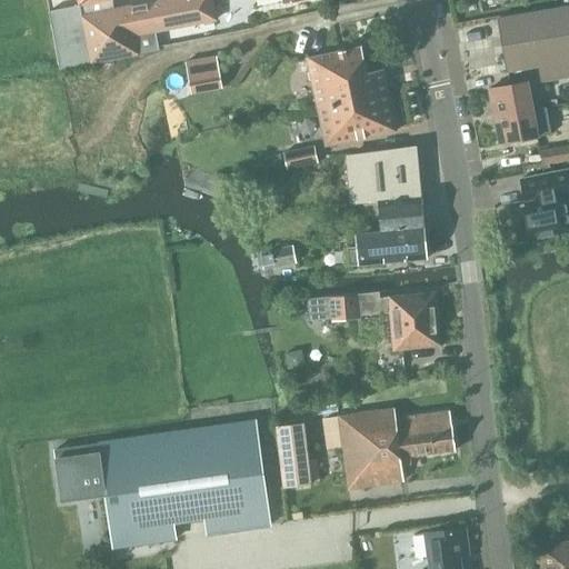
[(163,0),(81,16),(90,63),(159,50),(155,31),(215,20),(211,0),(163,0)]
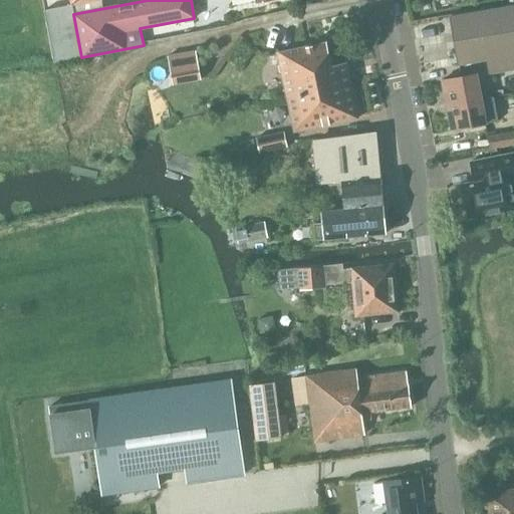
[(487,60),(513,54),(513,6),(449,17),(457,65),(487,60)]
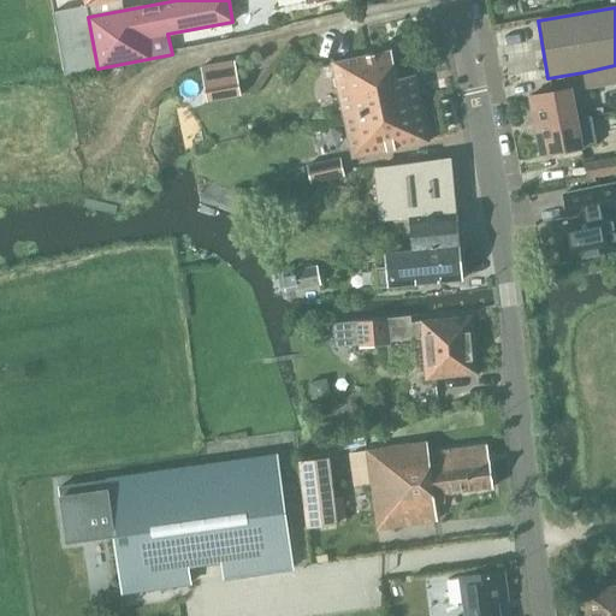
[(332,64),(343,118),(420,101),(414,75),(397,80),(391,51),(332,64)]
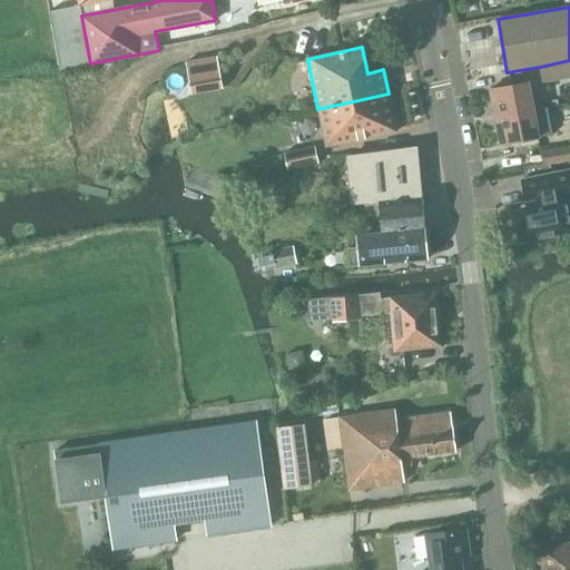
[(185,64),(192,94),(222,88),(216,58),(185,64)]
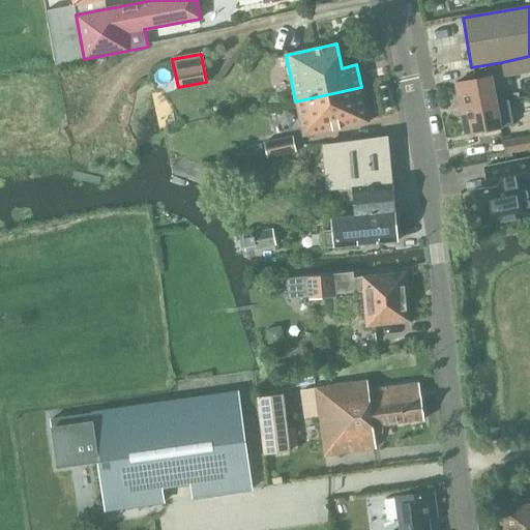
[(529,56),(502,62),(504,76),(529,71),(529,56)]
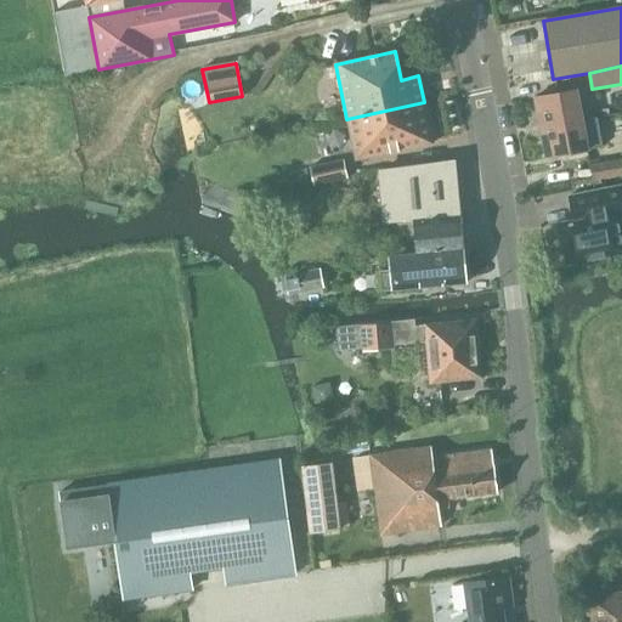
[(535,97),(539,128),(581,119),(576,90),(535,97)]
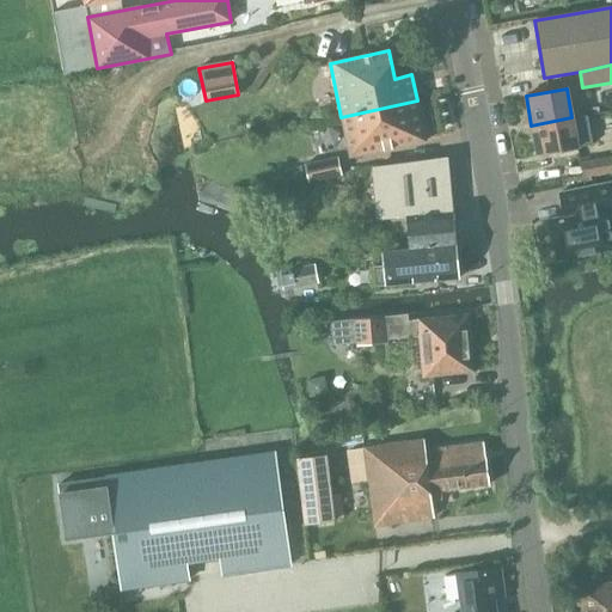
[(417,101),(341,117),(350,157),(426,140),(417,101)]
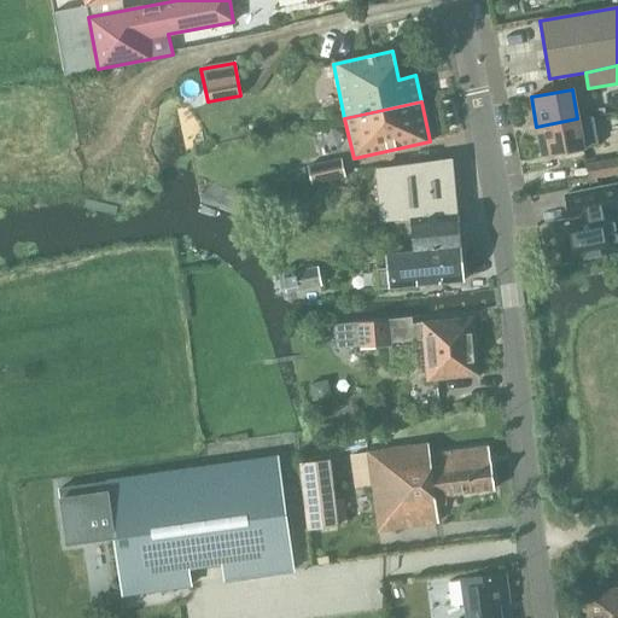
[(583,120),(589,145),(599,141),(593,117),(583,120)]
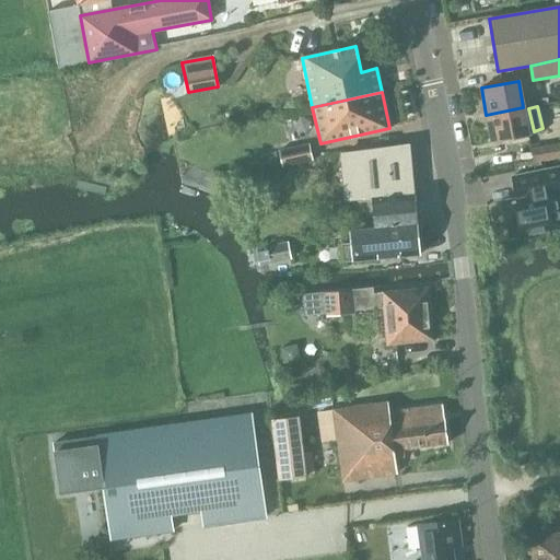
[(523,107),(486,115),(491,142),(528,135),(523,107)]
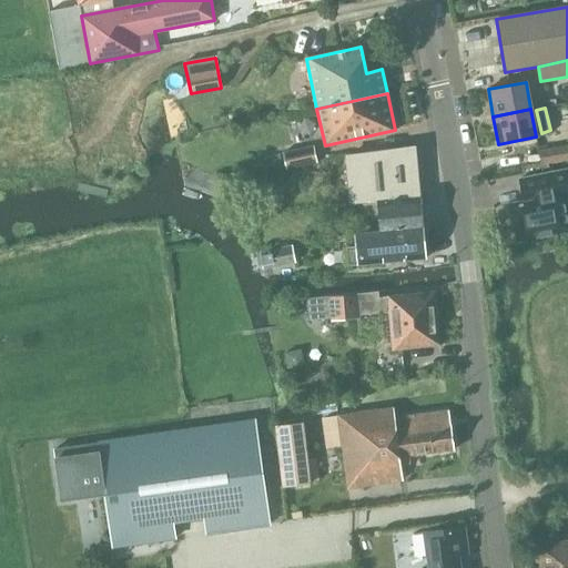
[(567,145),(538,151),(540,164),(567,159),(567,145)]
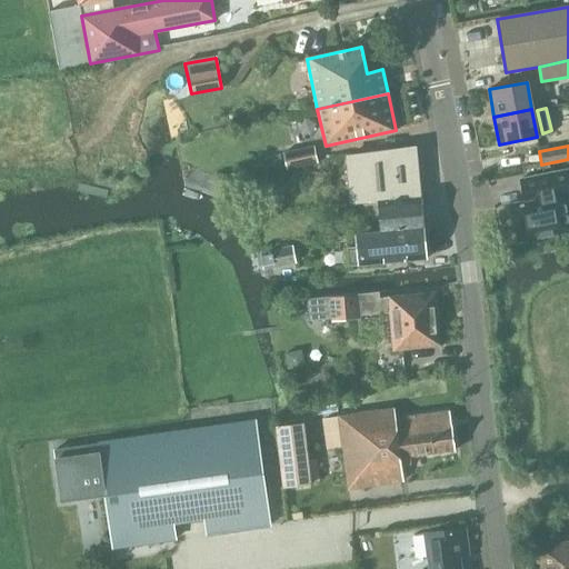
[(283,153),(287,169),(318,162),(315,147),(283,153)]
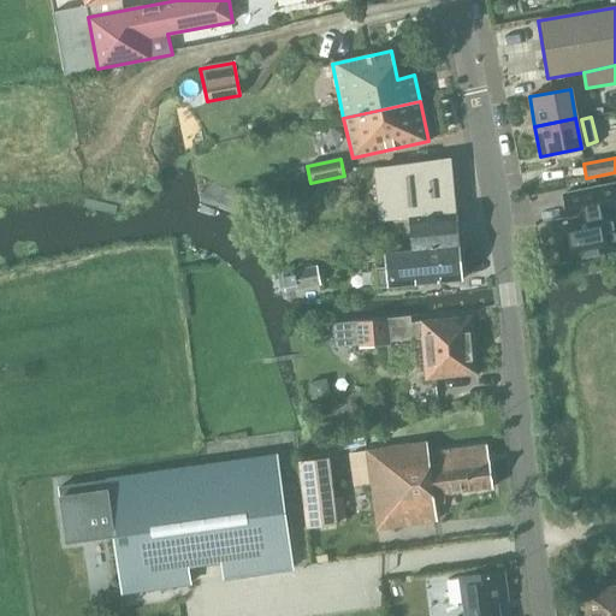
[(381,219),(395,218),(454,213),(449,160),(377,169),(381,219)]
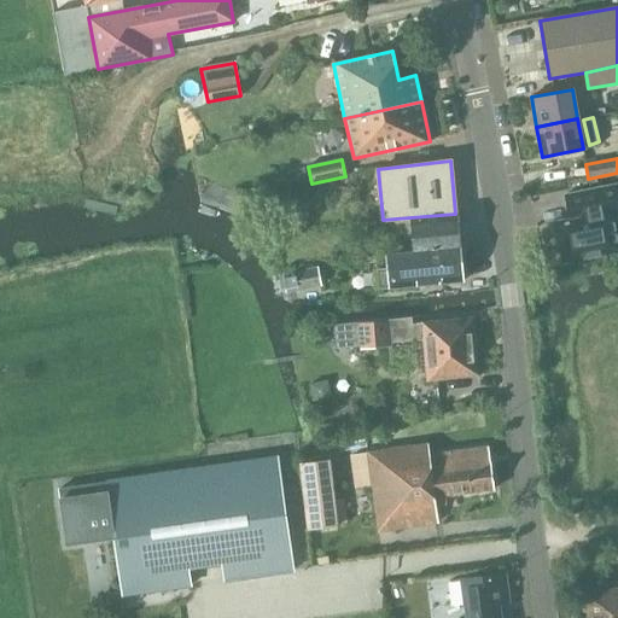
[(563,262),(586,257),(617,250),(617,243),(612,214),(617,211),(617,184),(565,194),(570,219),(554,221),(563,262)]
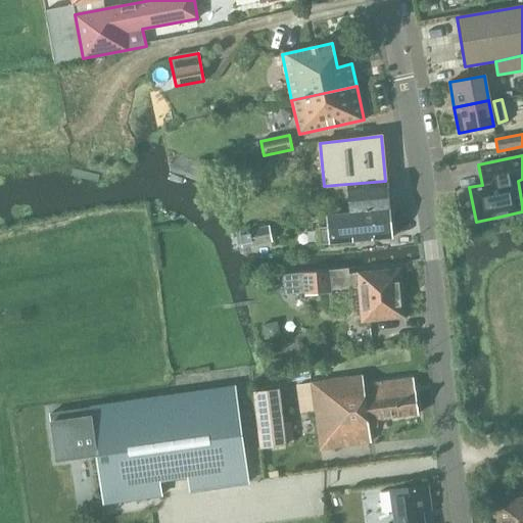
[(349,197),(350,211),(388,208),(385,181),(335,185),(336,198),(349,197)]
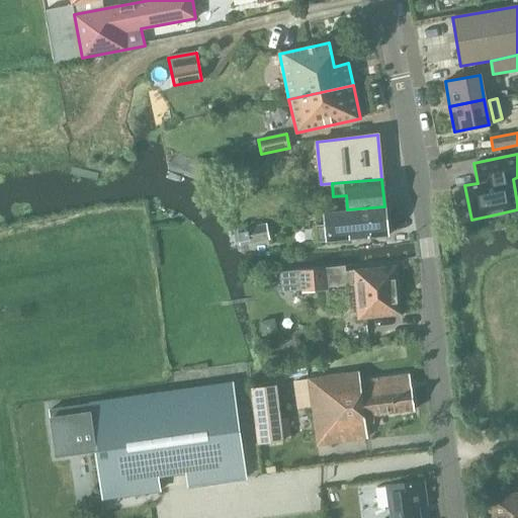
[(384,206),(347,209),(325,211),(326,219),(316,220),(318,242),(328,241),(387,235),(384,206)]
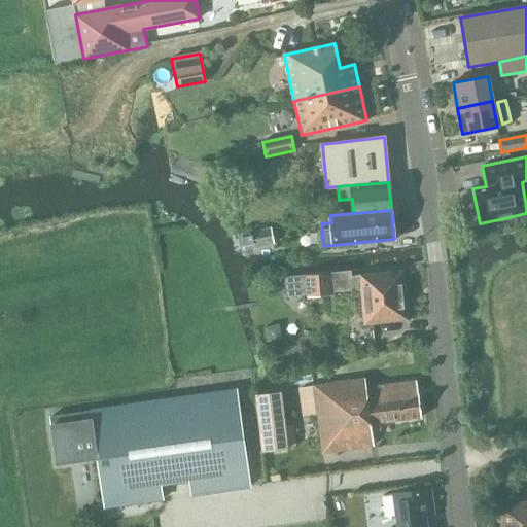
[(243,234),(246,249),(275,243),(272,227),(243,234)]
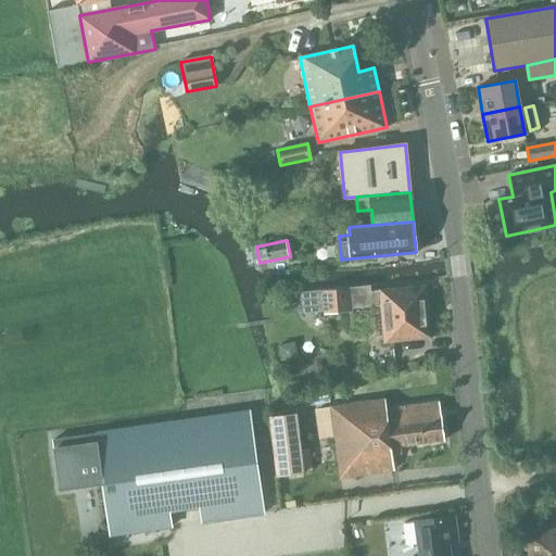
[(426,286),(370,291),(370,286),(300,292),(302,314),(324,312),(324,314),(352,311),(352,308),(381,305),(384,342),(430,338),(426,286)]
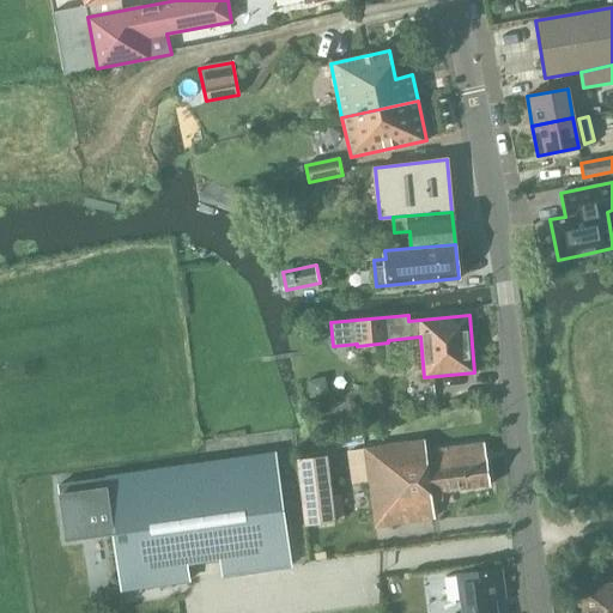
[(365,456),(353,457),(354,469),(368,468),(375,527),(435,519),(432,501),(443,499),(442,492),(490,485),(484,443),(426,450),(424,439),(364,448),(365,456)]
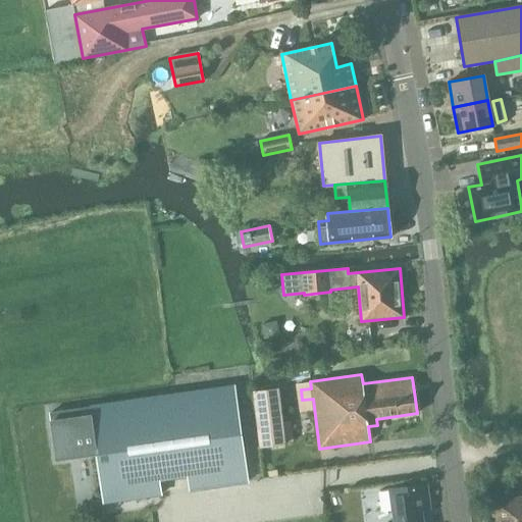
[(49,413),(56,460),(96,455),(103,502),(161,493),(159,478),(187,474),(189,489),(248,481),(235,386),(49,413)]
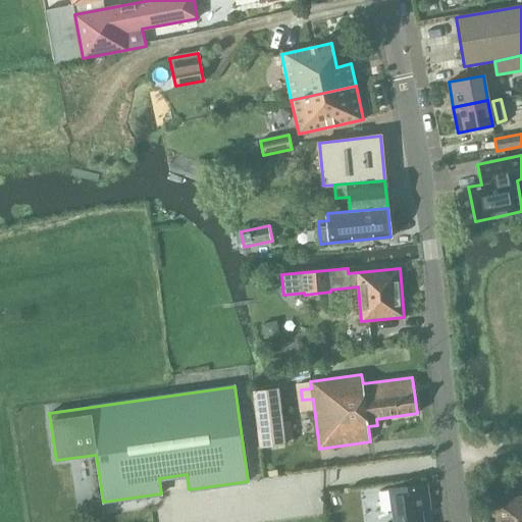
[(278,387),(253,390),(260,448),(284,444),(278,387)]
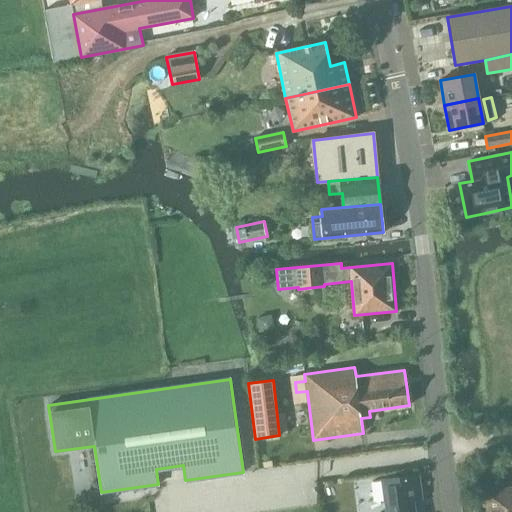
[(382,480),(386,511),(414,511),(414,510),(413,510),(412,500),(421,499),(418,475),(382,480)]
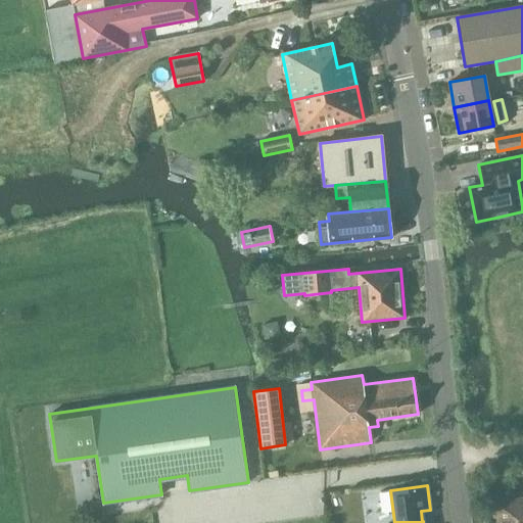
[(522,522),(522,497),(494,502),(497,522),(522,522)]
